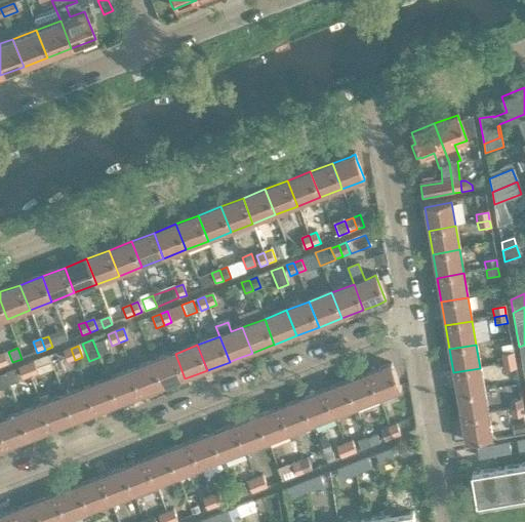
[(75,360),(71,349),(63,352),(67,363),(75,360)]
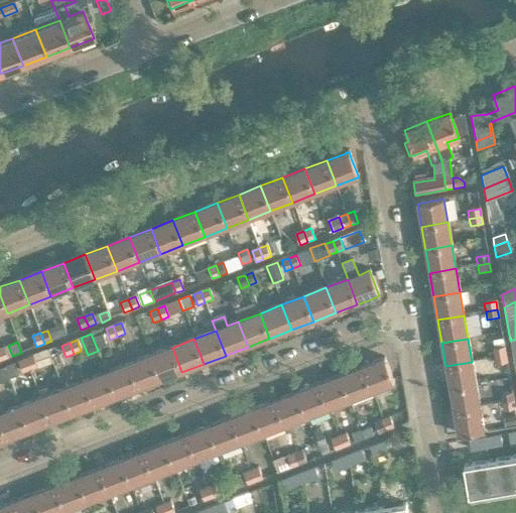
[(172,348),(150,356),(159,381),(181,372),(172,348)]
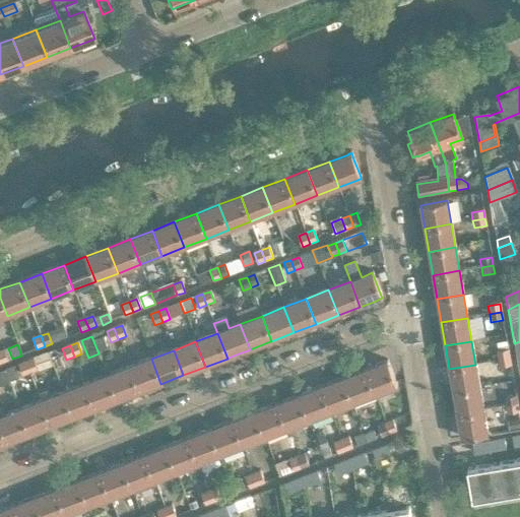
[(496,352),(498,361),(509,359),(508,350),(496,352)]
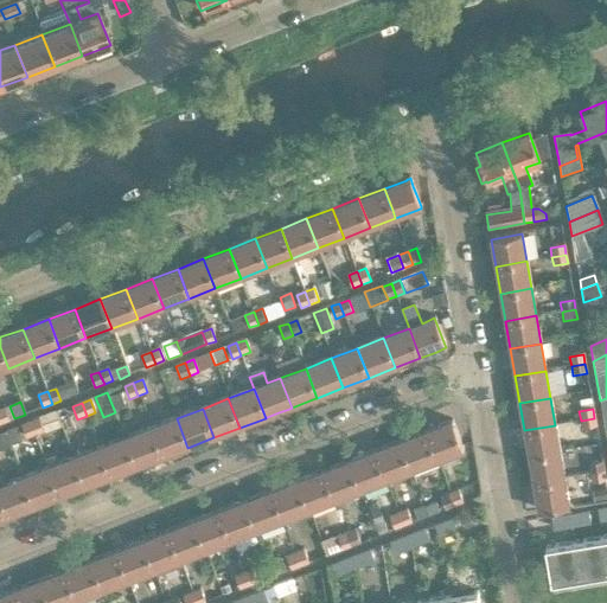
[(177,418),(151,429),(163,457),(187,448),(177,418)]
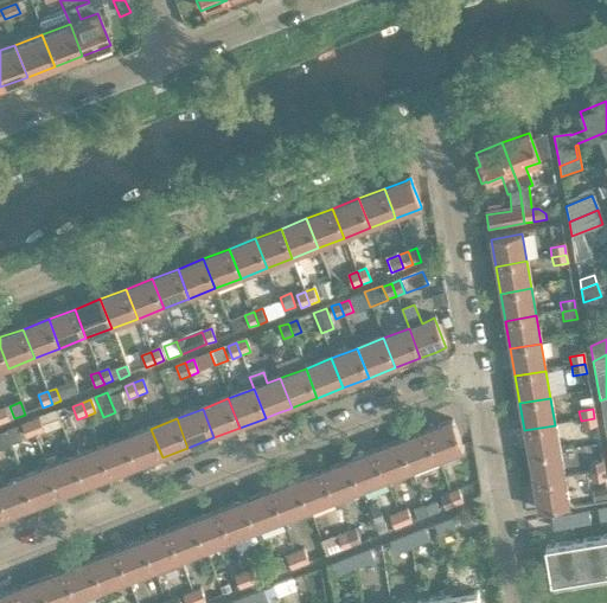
[(594,418),(581,421),(582,430),(596,428),(594,418)]
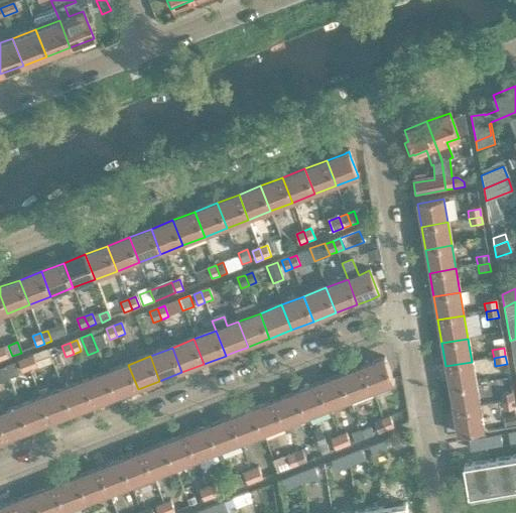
[(33,357),(25,360),(29,371),(37,368),(33,357)]
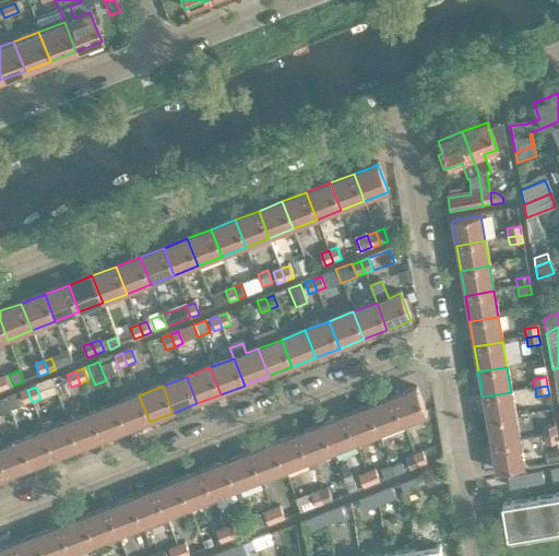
[(416,389),(392,398),(403,425),(427,416),(416,389)]
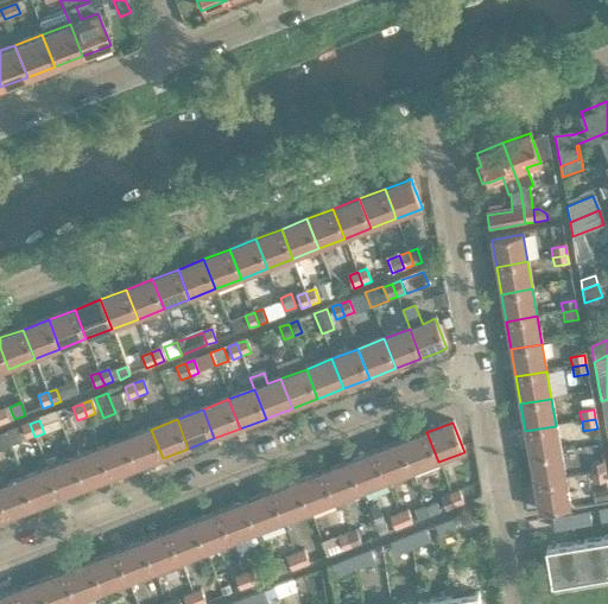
[(35,437),(30,424),(21,427),(26,440),(35,437)]
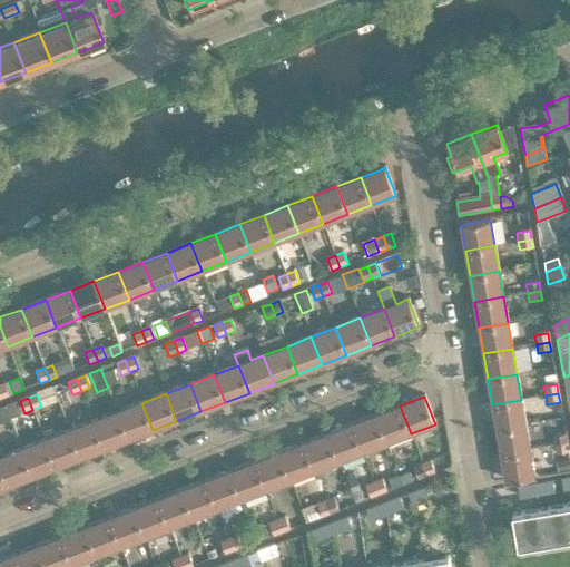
[(492,404),(497,430),(526,426),(521,400),(492,404)]
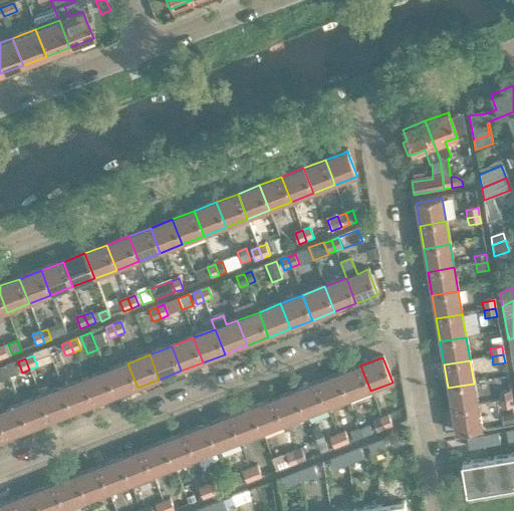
[(127,363),(105,371),(115,397),(138,388),(127,363)]
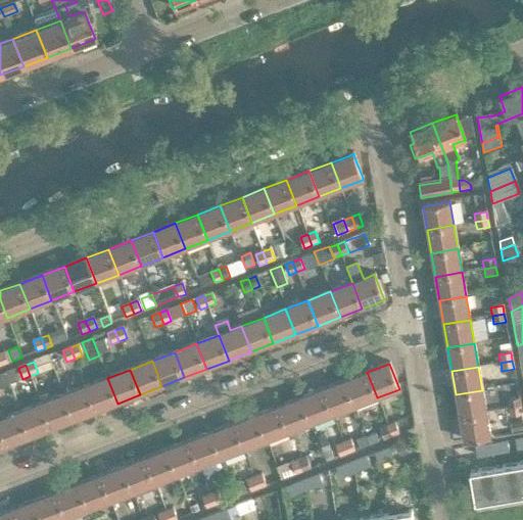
[(367,372),(345,381),(354,407),(377,397),(367,372)]
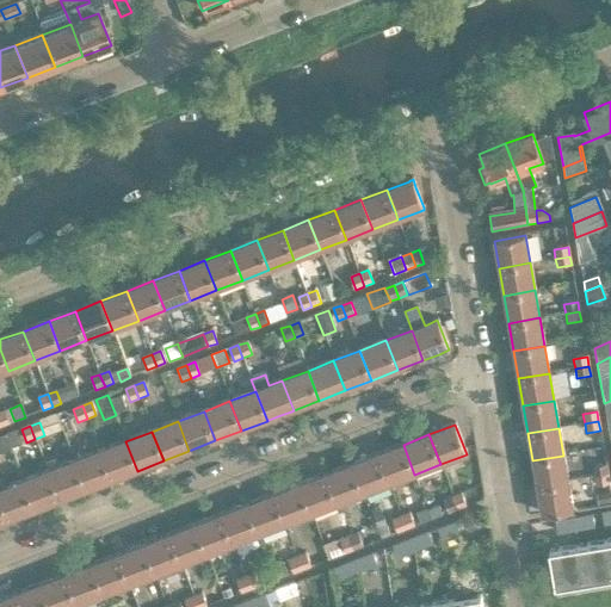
[(125,441),(100,452),(111,481),(137,471),(125,441)]
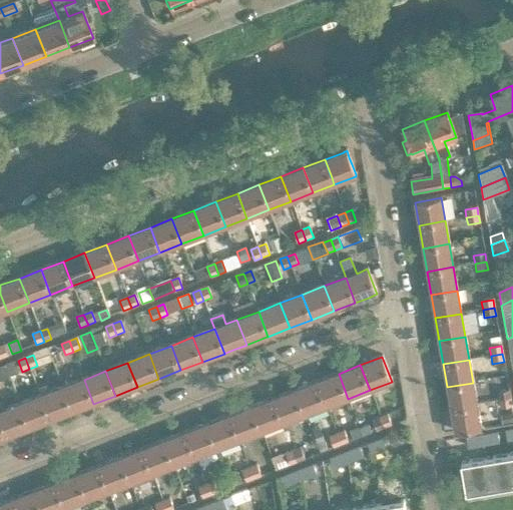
[(339,374),(317,382),(326,407),(348,399),(339,374)]
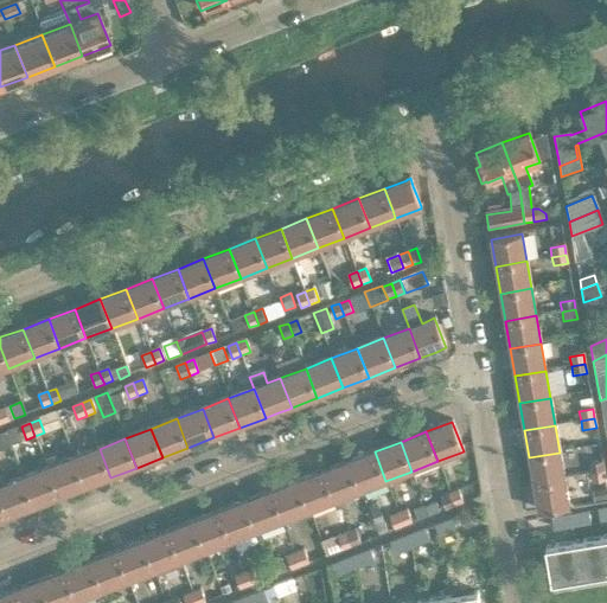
[(583,448),(586,460),(600,457),(598,446),(583,448)]
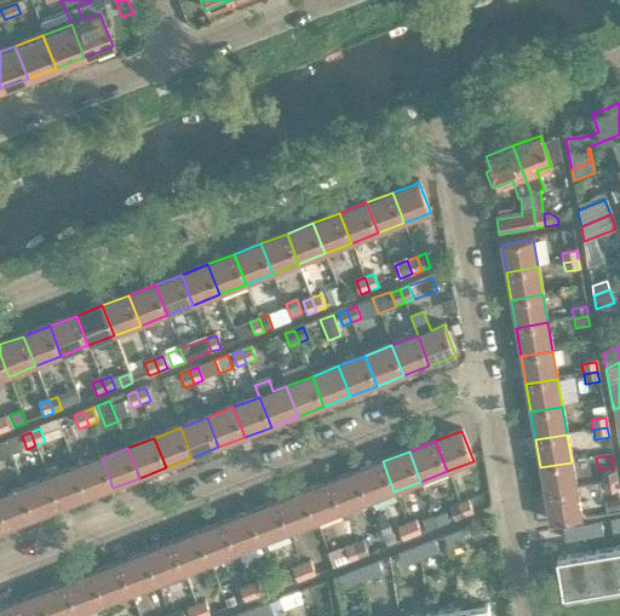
[(102,459),(75,468),(86,499),(113,488),(102,459)]
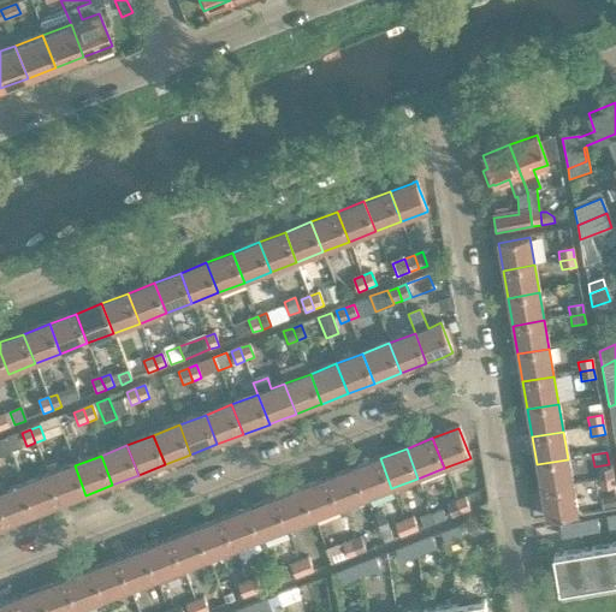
[(380,458),(354,469),(366,498),(391,488),(380,458)]
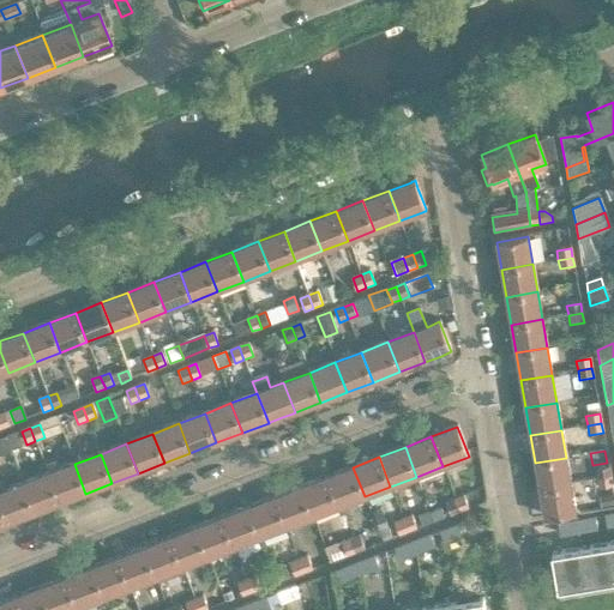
[(535,463),(540,490),(571,485),(566,458),(535,463)]
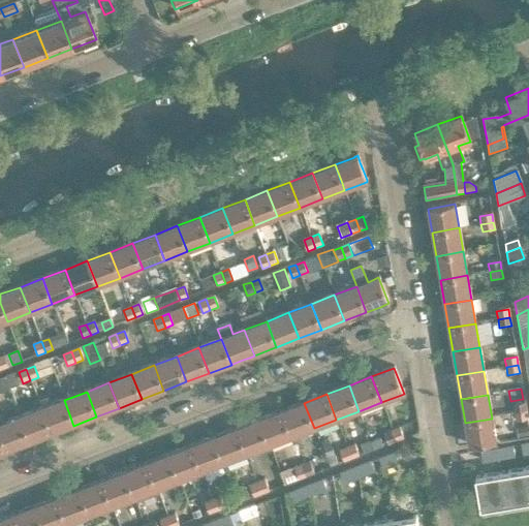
[(47,397),(39,400),(42,408),(41,408),(52,434),(59,431),(66,429),(67,428),(73,426),(64,400),(51,405),(47,397)]
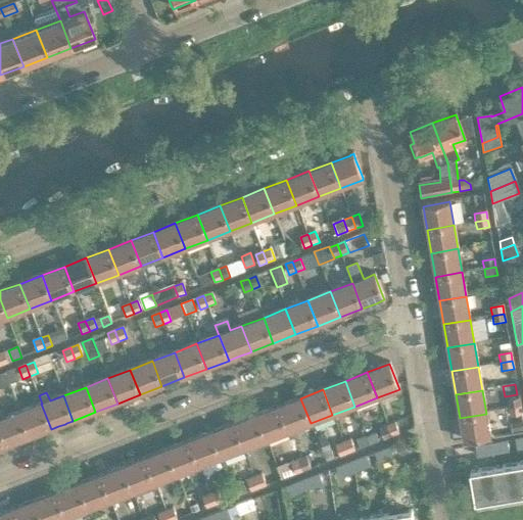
[(300,398),(278,407),(288,432),(311,423),(300,398)]
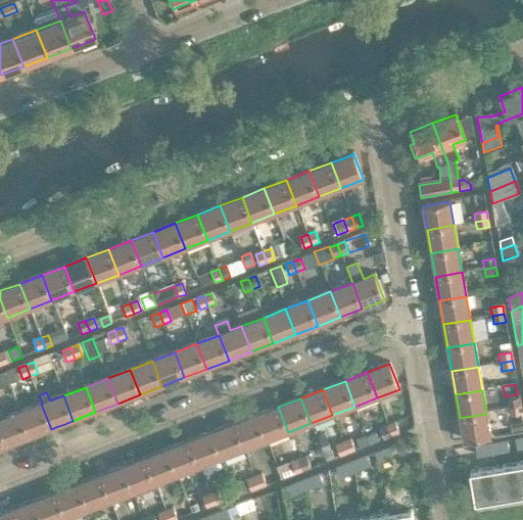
[(519,398),(507,400),(509,410),(511,409),(521,408),(519,398)]
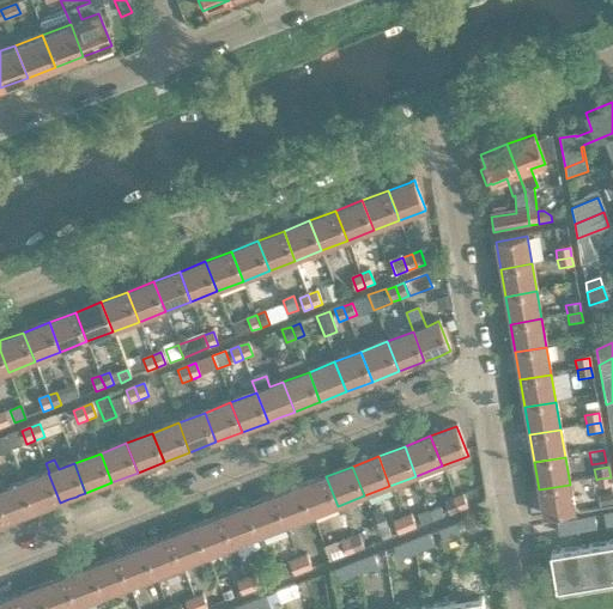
[(48,473),(22,483),(34,513),(60,503),(48,473)]
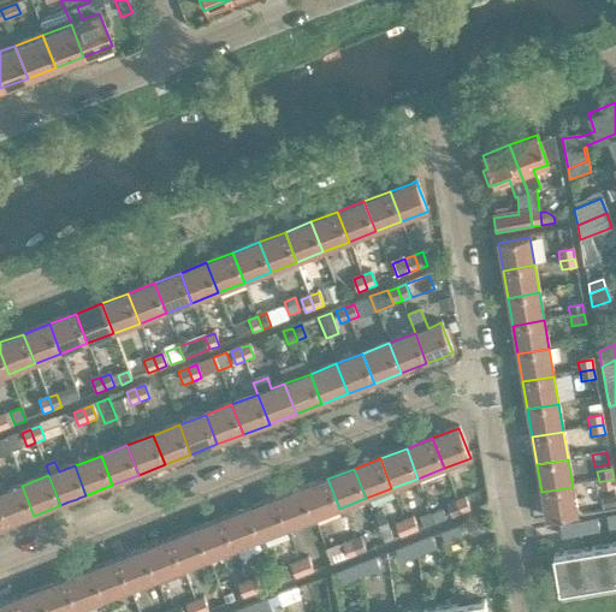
[(327,479),(301,489),(313,518),(339,509),(327,479)]
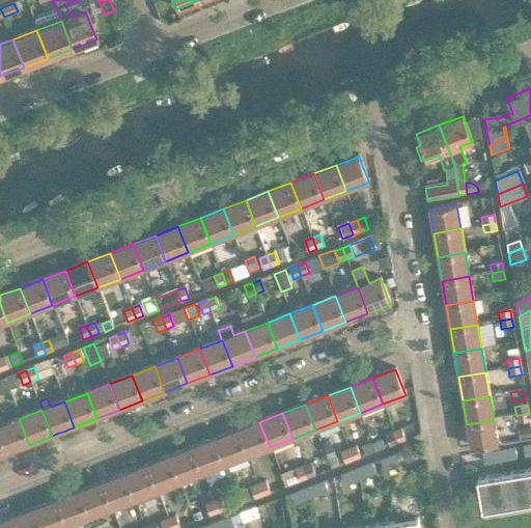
[(519,415),(516,416),(518,423),(530,421),(529,414),(519,415)]
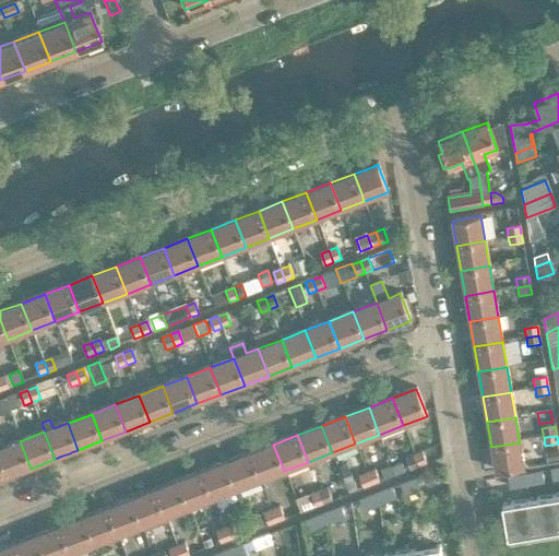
[(0,437),(0,460),(2,465),(7,477),(13,475),(30,469),(31,469),(20,441),(6,447),(6,446),(2,437),(0,437)]
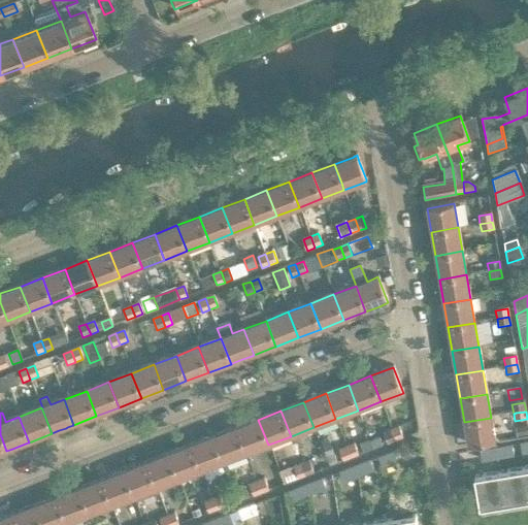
[(491,418),(464,422),(468,446),(495,441),(491,418)]
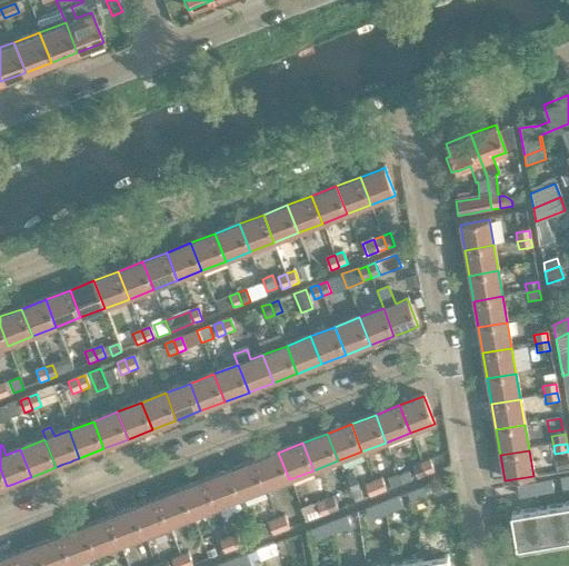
[(278,453),(255,462),(265,489),(289,479),(278,453)]
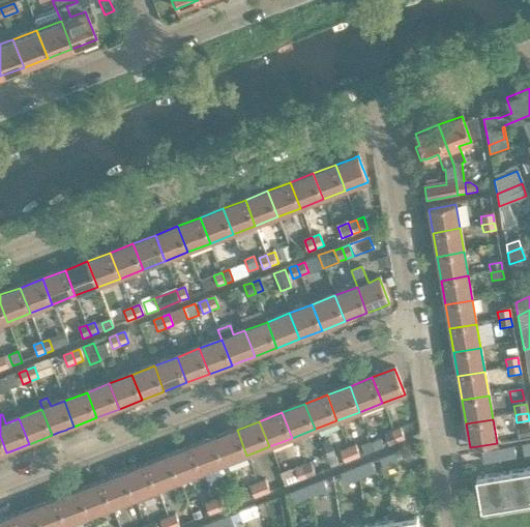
[(401,429),(392,432),(398,443),(405,441),(401,429)]
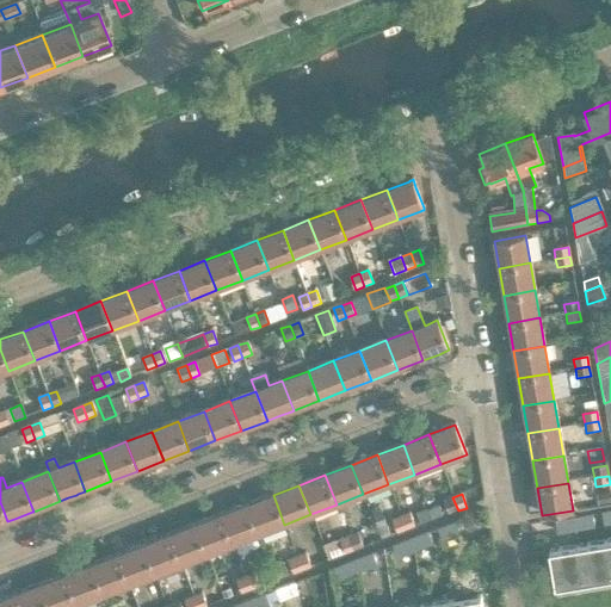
[(608,494),(597,495),(598,506),(610,503),(608,494)]
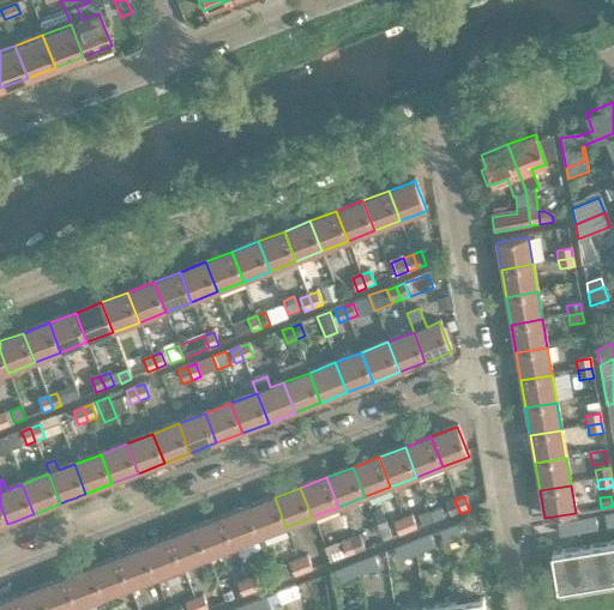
[(275,497),(248,508),(259,537),(286,527),(275,497)]
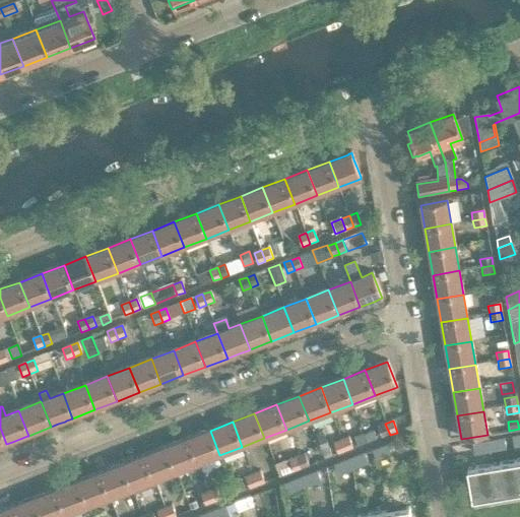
[(390,435),(385,424),(378,427),(382,438),(390,435)]
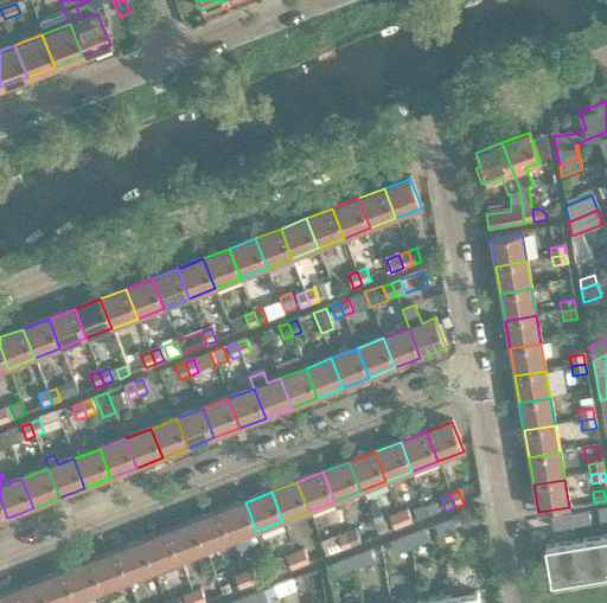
[(246,502),(219,512),(231,541),(256,531),(246,502)]
